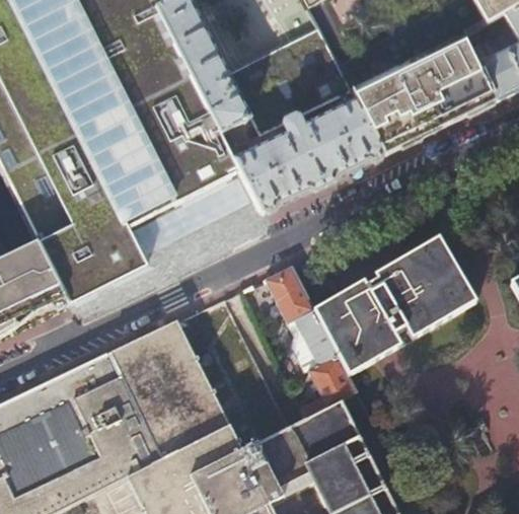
[(79,0),(180,196),(241,167),(236,157),(231,148),(223,132),(157,7),(153,0),(79,0)]
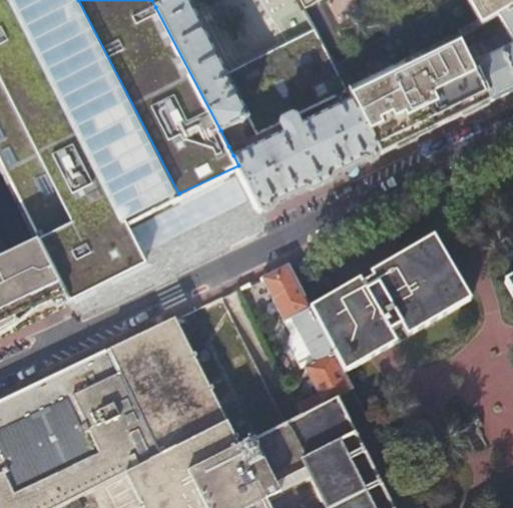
[(257,132),(188,0),(168,0),(166,1),(155,7),(220,130),(225,127),(234,142),(257,132)]
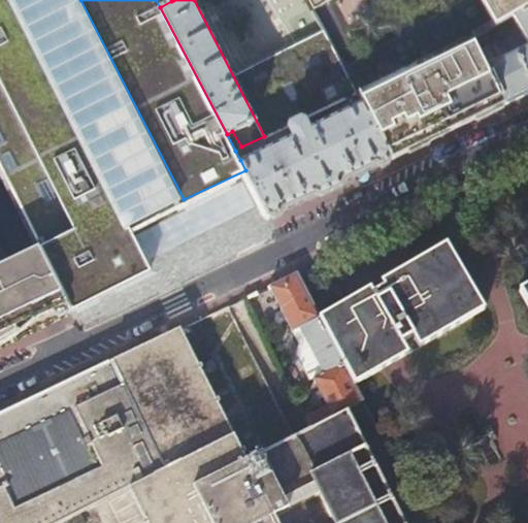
[(194,0),(264,136),(288,124),(288,123),(299,118),(302,119),(305,124),(311,121),(314,124),(362,101),(343,67),(336,54),(310,6),(307,0),(194,0)]
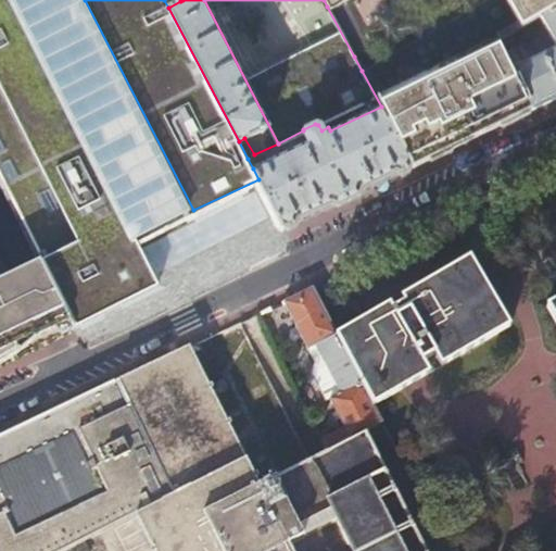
[(381,107),(413,164),(531,108),(498,40),(513,32),(519,27),(531,21),(539,15),(555,4),(555,0),(324,0),(327,7),(338,0),(479,0),(362,71),(381,107)]
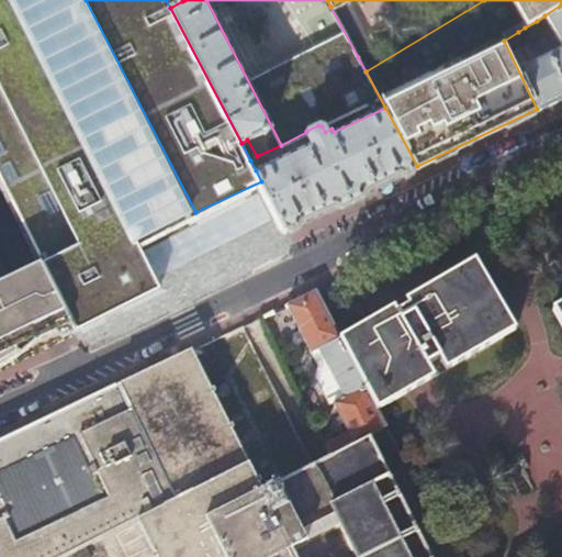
[(561,4),(544,15),(561,46),(532,60),(518,32),(504,41),(537,109),(561,96),(561,4)]
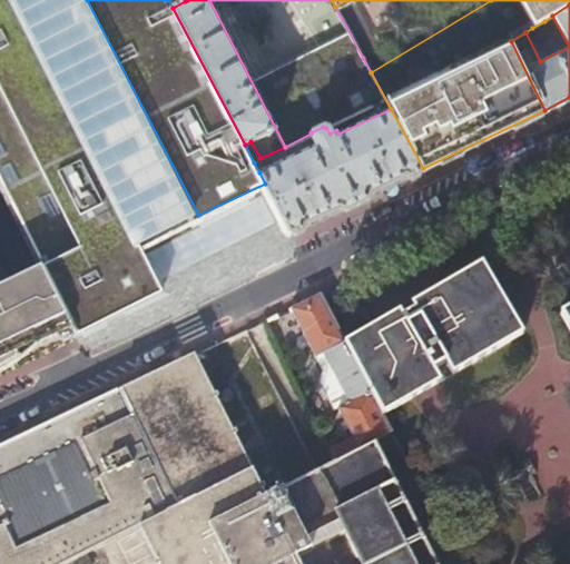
[(549,29),(544,21),(532,28),(537,37),(549,29)]
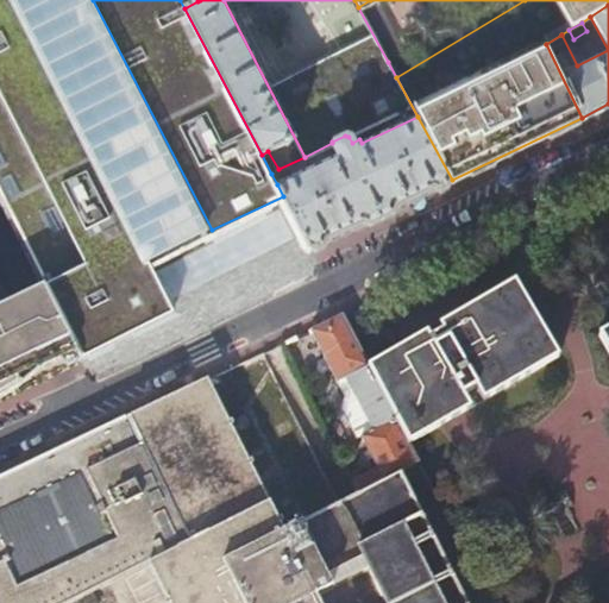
[(283,196),(309,247),(376,217),(452,180),(418,117),(362,143),(359,139),(352,143),(349,137),(345,136),(332,142),(332,143),(331,144),(337,155),(277,184),(283,196)]
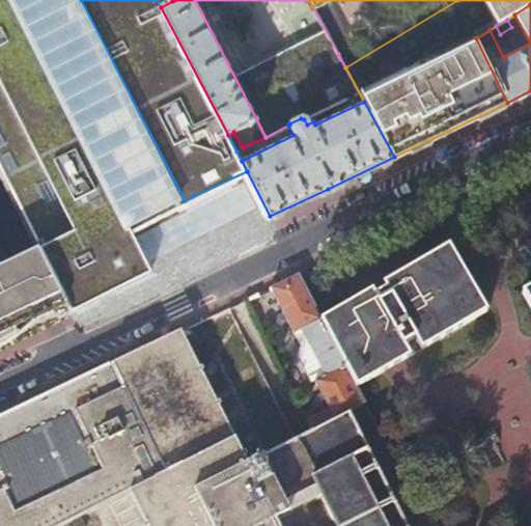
[(236,151),(242,161),(294,135),(288,126),(289,125),(266,137),(243,147),(236,151)]
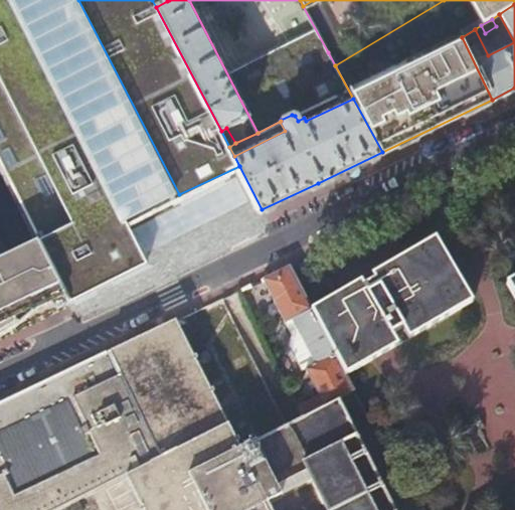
[(229,147),(235,143),(226,128),(221,131),(229,147)]
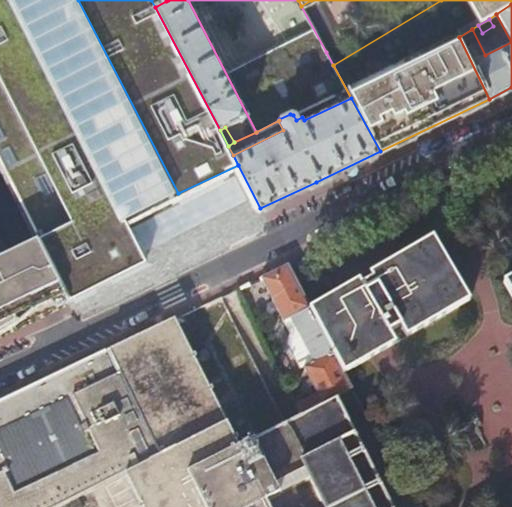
[(94,232),(115,277),(118,275),(218,228),(260,208),(238,165),(178,193),(94,232)]
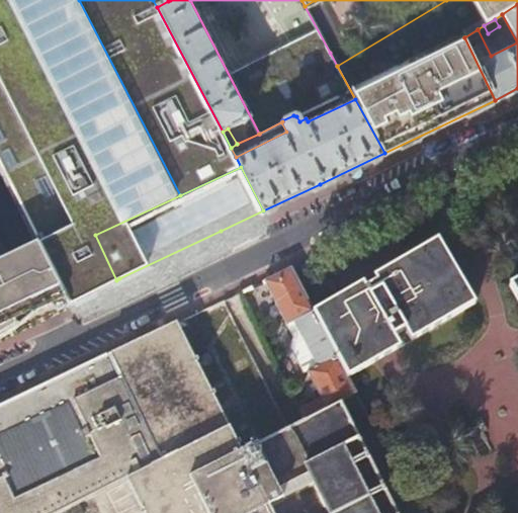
[(442,238),(432,243),(459,294),(470,287),(442,238)]
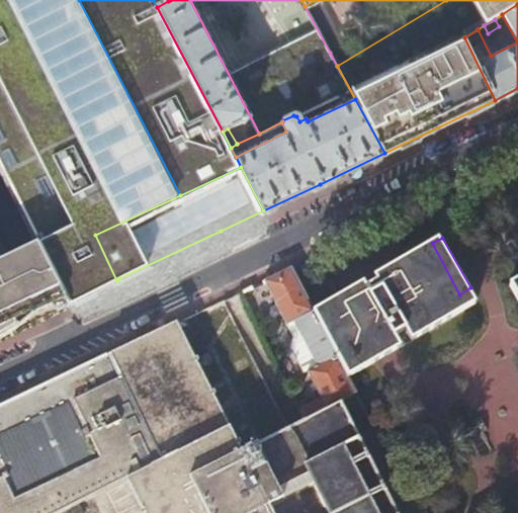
[(0,336),(11,331),(36,319),(71,303),(49,258),(39,240),(0,257),(0,336)]
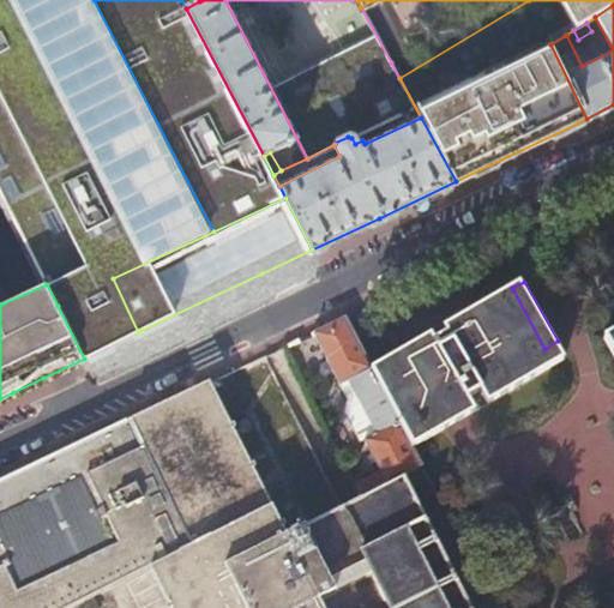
[(545,349),(512,288),(492,300),(488,294),(443,320),(446,326),(433,335),(429,329),(398,347),(402,351),(372,369),(398,420),(407,435),(439,417),(443,422),(473,404),(465,392),(480,384),(487,396),(534,369),(530,365),(547,354),(545,349)]
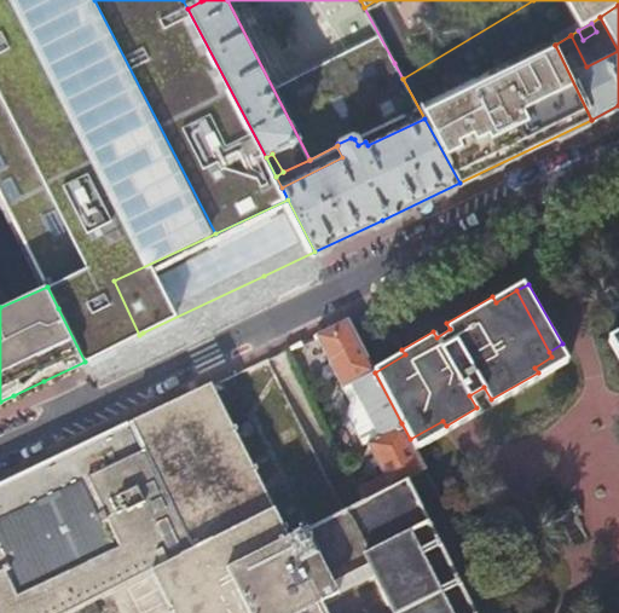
[(375,372),(346,316),(314,331),(350,399),(359,394),(380,433),(381,434),(401,423),(375,372)]
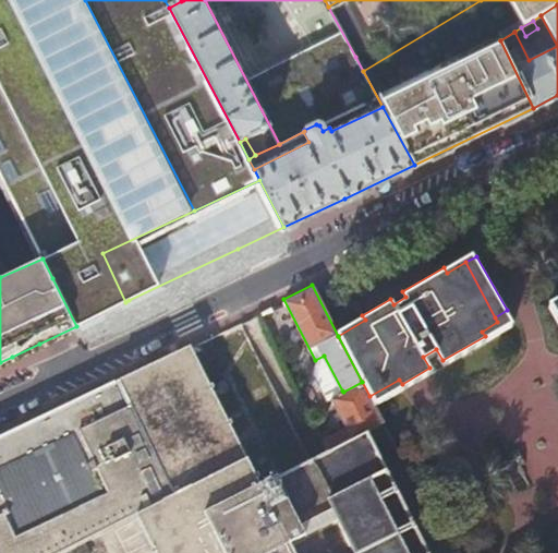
[(510,315),(507,310),(495,317),(497,322),(510,315)]
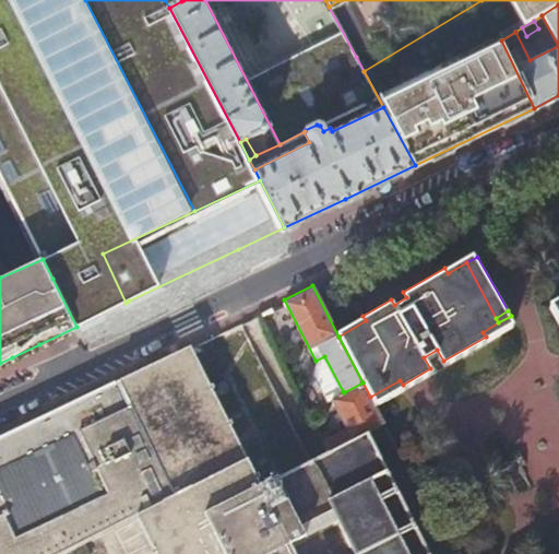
[(186,345),(116,379),(157,464),(173,494),(195,537),(265,501),(258,484),(257,483),(186,345)]
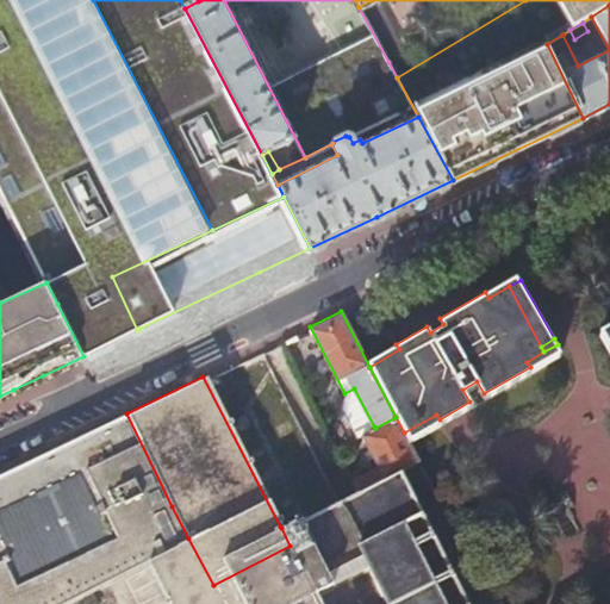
[(172,506),(126,413),(0,473),(0,603),(55,603),(145,560),(188,539),(172,506)]
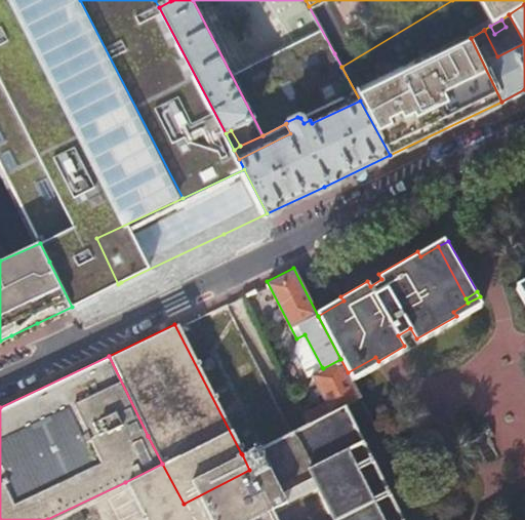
[(359,393),(348,372),(340,359),(323,368),(322,367),(311,372),(329,408),(344,401),(359,393)]
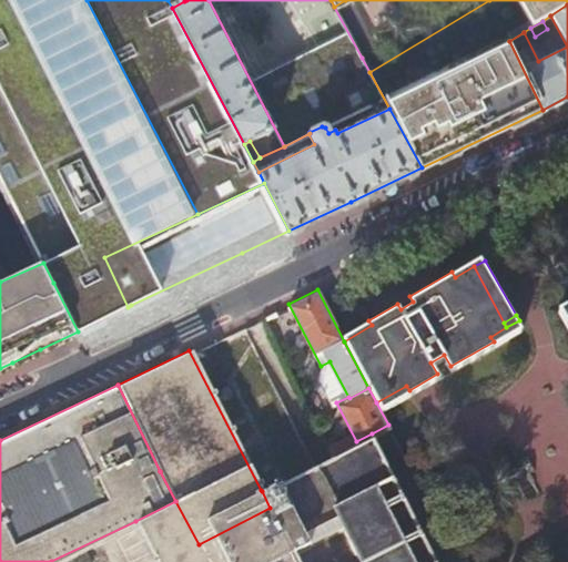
[(437,561),(372,433),(356,441),(347,446),(333,453),(279,482),(262,491),(270,508),(297,561),(437,561)]
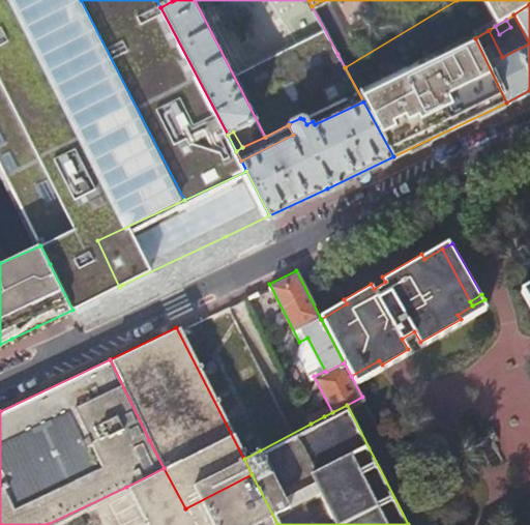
[(305,413),(311,424),(324,416),(318,406),(305,413)]
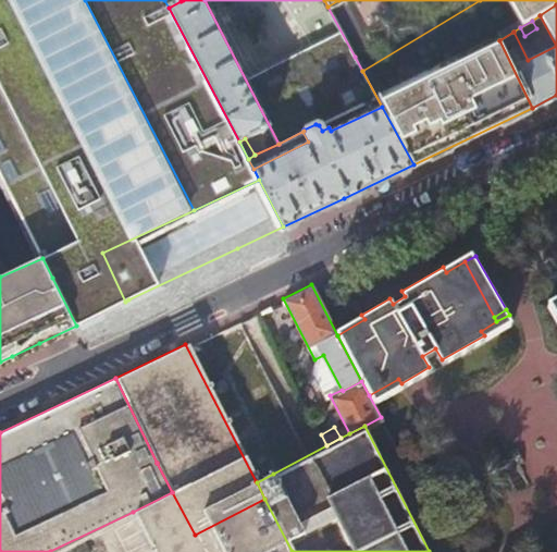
[(383,441),(385,436),(382,432),(378,432),(375,437),(379,441),(383,441)]
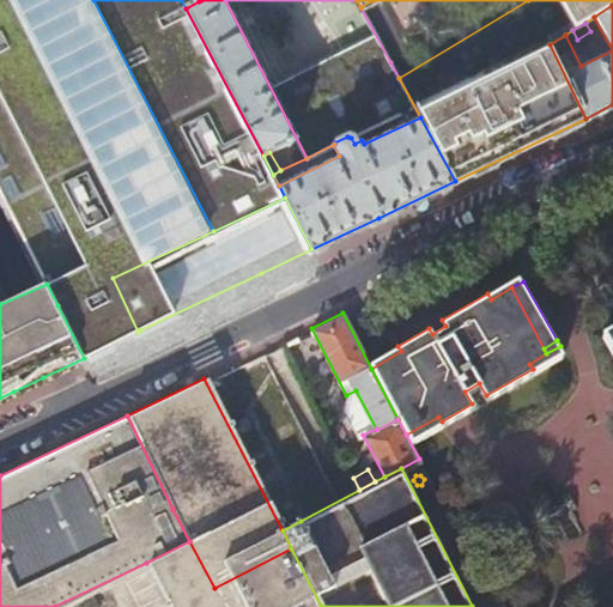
[(301,520),(281,529),(283,530),(301,521),(301,520)]
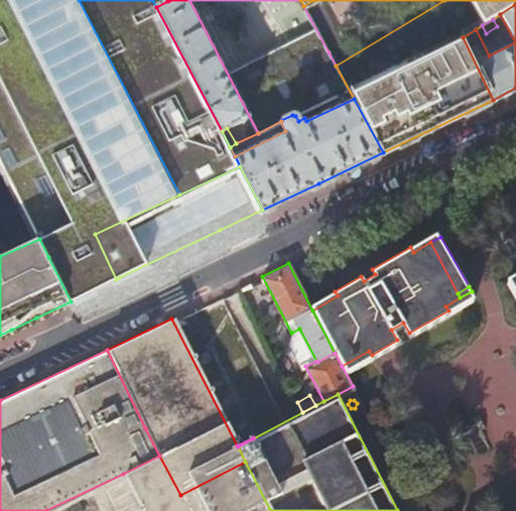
[(270,510),(245,462),(180,495),(159,456),(123,474),(141,510),(270,510)]
